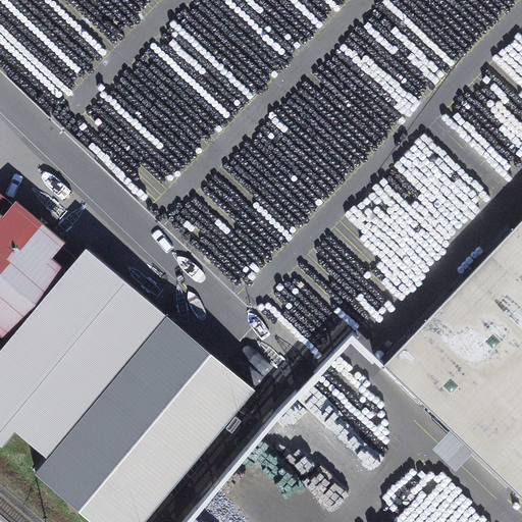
[(0,218),(3,222),(17,207),(0,192),(0,218)]
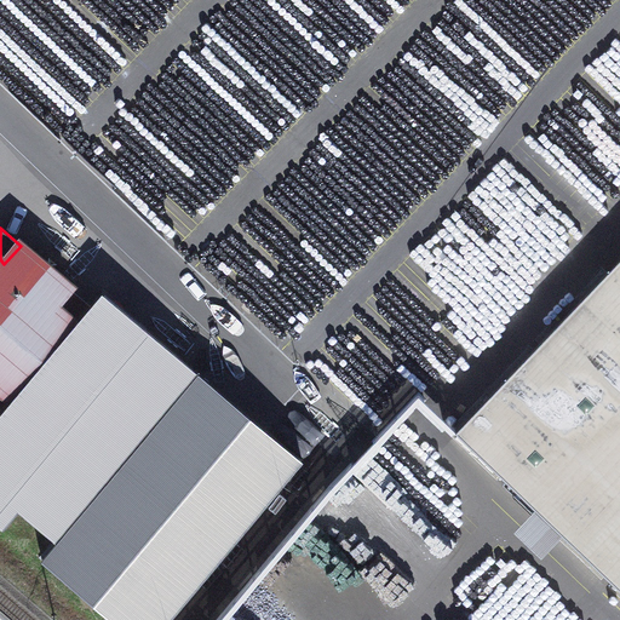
[(0,526),(3,528),(18,509),(57,543),(42,560),(113,619),(166,619),(303,461),(103,292),(91,305),(75,323),(53,305),(69,287),(51,271),(44,265),(21,246),(4,264),(0,259),(0,526)]
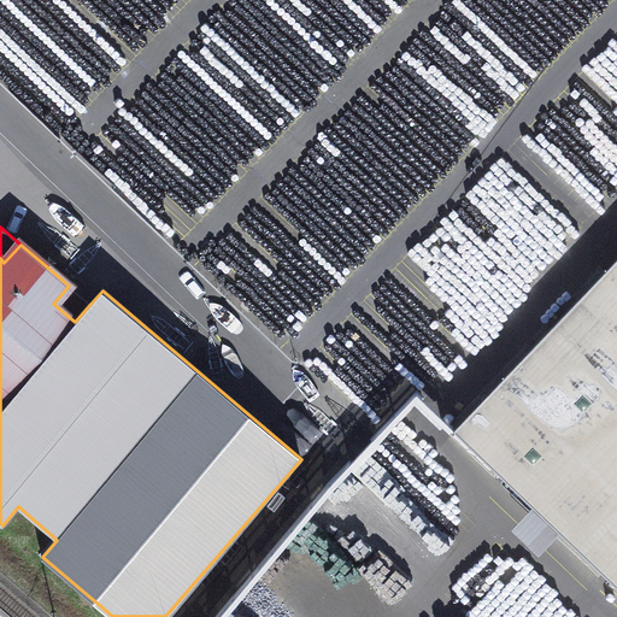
[(51,270),(57,264),(50,257),(43,264),(51,270)]
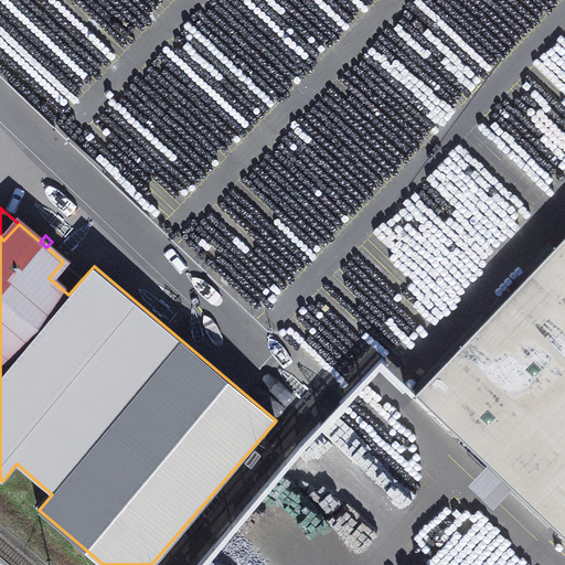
[(564,236),(415,394),(488,464),(512,487),(564,536),(564,236)]
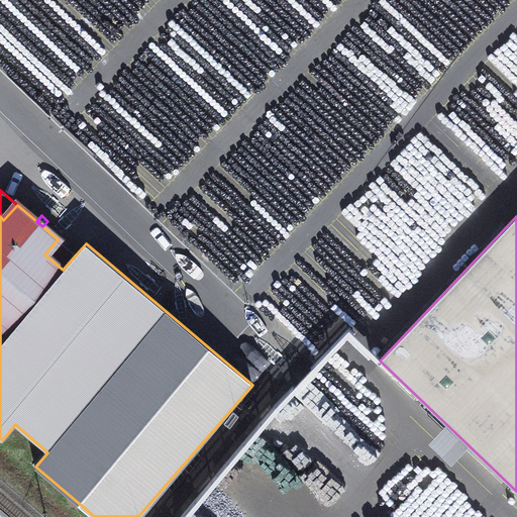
[(63,270),(76,254),(58,239),(44,254),(63,270)]
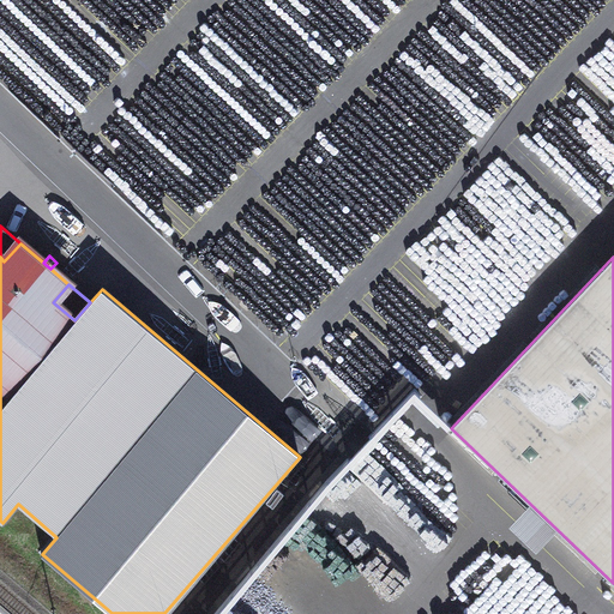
[(536,551),(557,529),(530,504),(510,525),(536,551)]
